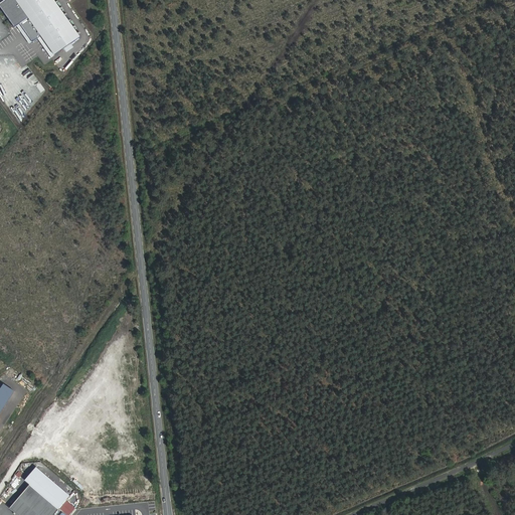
[(53,0),(4,0),(0,3),(0,6),(15,27),(29,18),(55,54),(80,37),(53,0)]
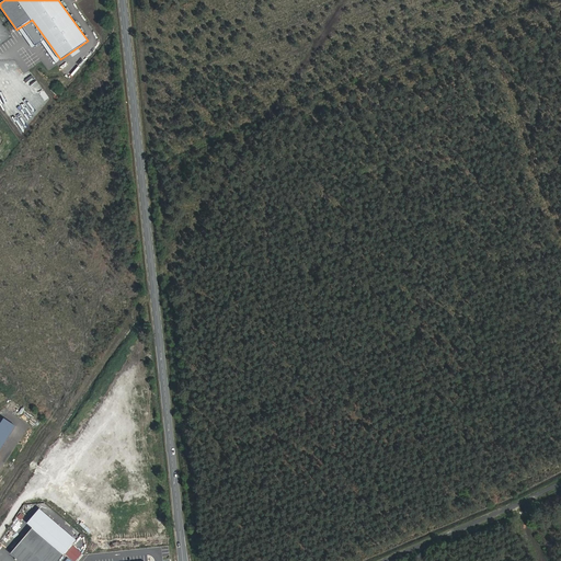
[(13,65),(22,57),(14,48),(6,55),(13,65)]
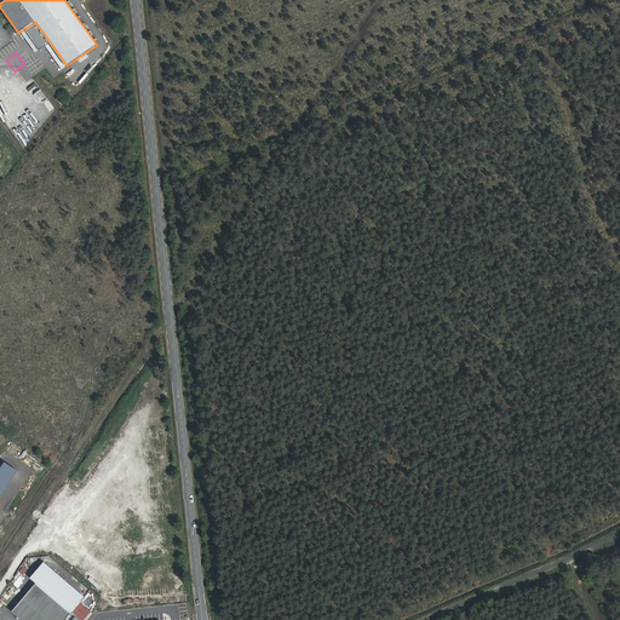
[(81,64),(90,58),(87,55),(79,59),(81,64)]
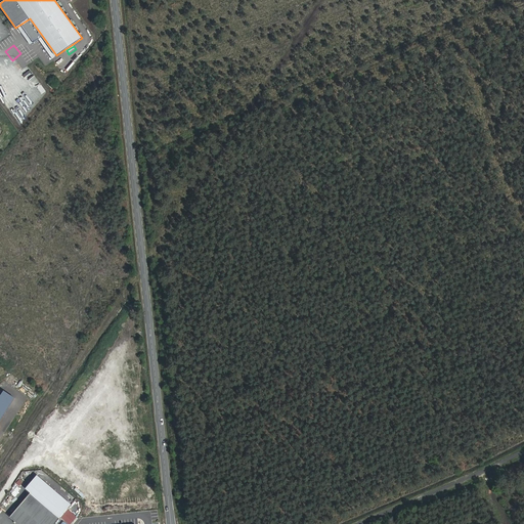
[(13,66),(34,80),(39,73),(18,58),(13,66)]
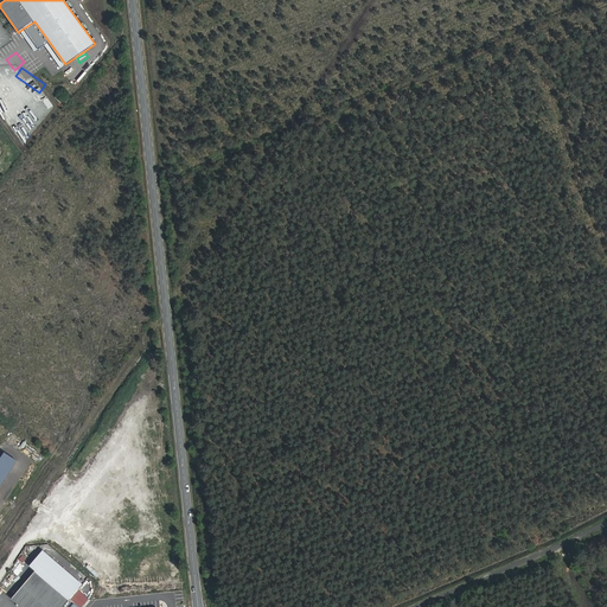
[(44,90),(34,98),(49,114),(56,107),(51,102),(53,100),(44,90)]
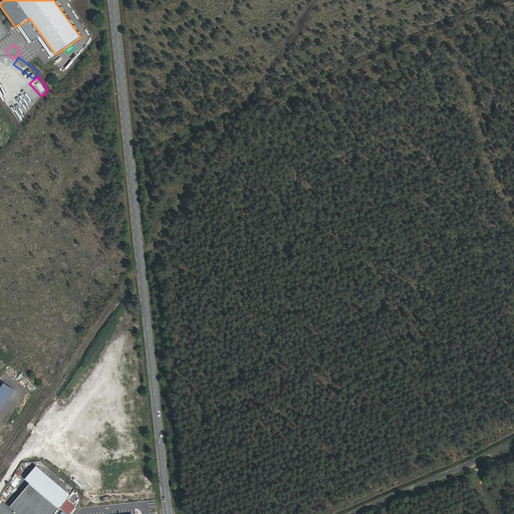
[(0,94),(2,97),(9,92),(7,89),(0,93),(0,94)]
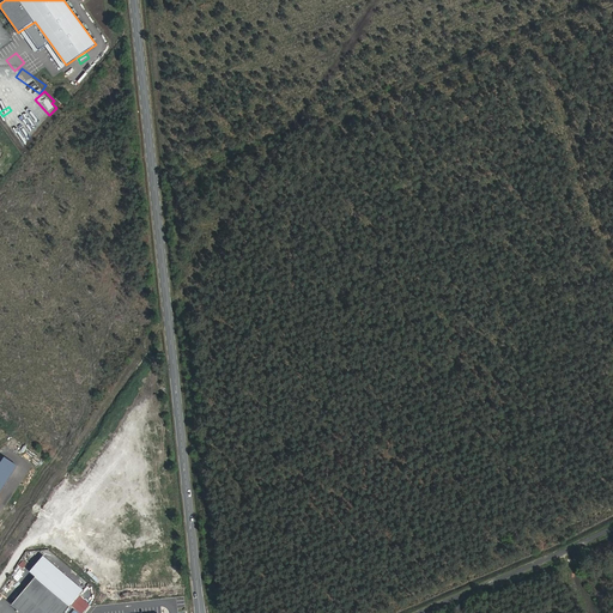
[(32,115),(28,119),(35,128),(40,125),(32,115)]
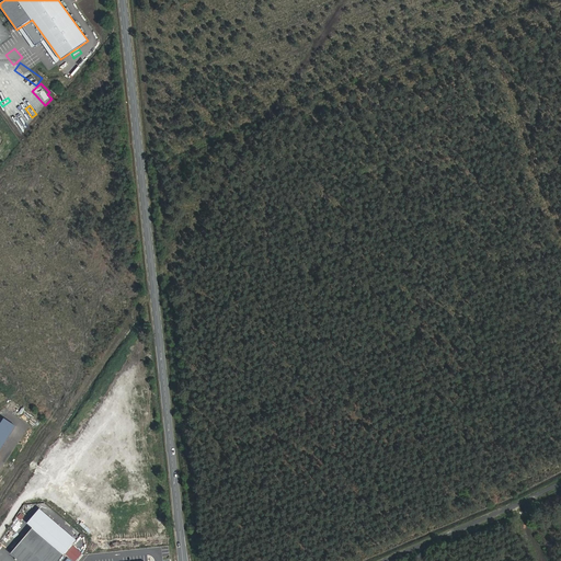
[(21,134),(29,124),(24,121),(16,129),(21,134)]
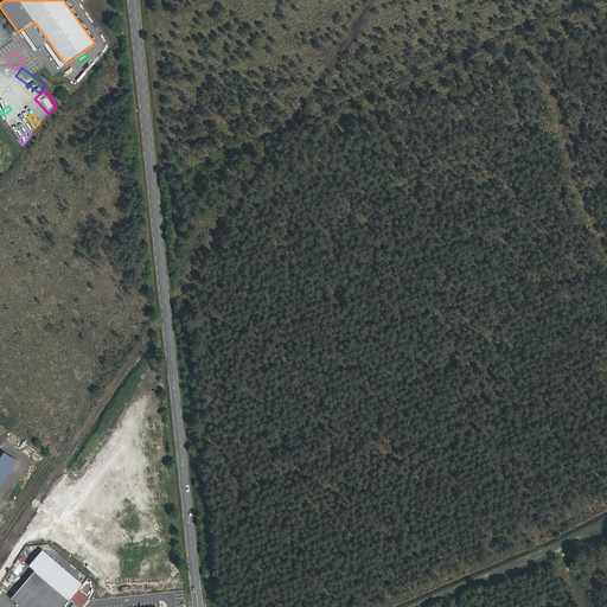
[(0,485),(17,461),(4,453),(0,459),(0,485)]
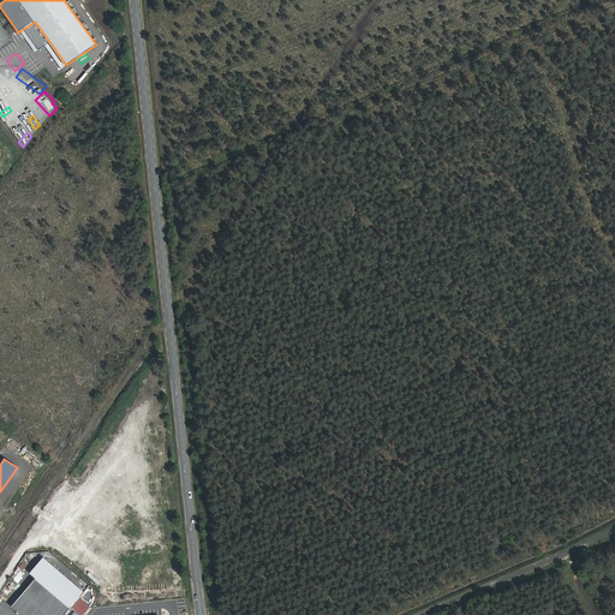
[(35,579),(12,607),(21,614),(64,614),(70,608),(35,579)]
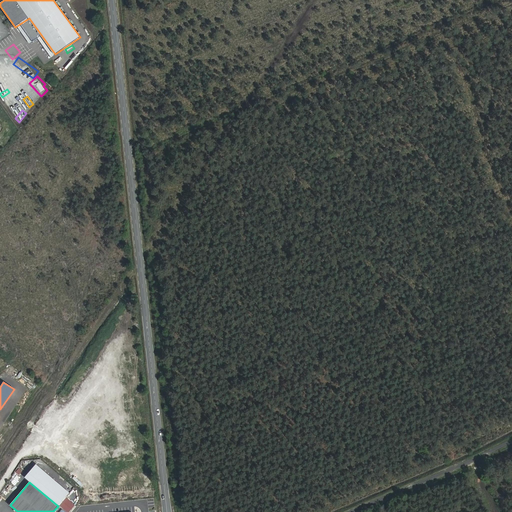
[(51,485),(44,494),(68,511),(70,511),(76,504),(51,485)]
